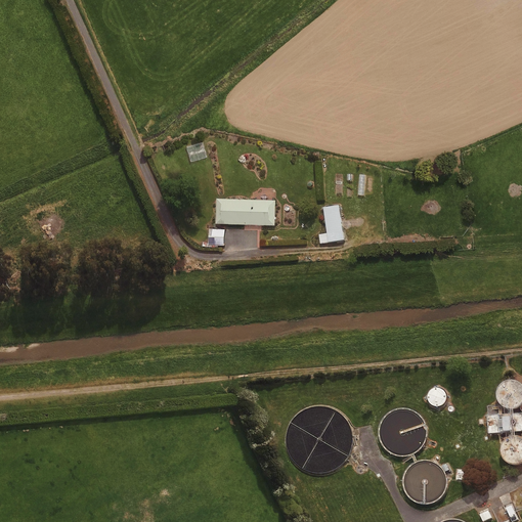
[(274,200),(216,198),(215,223),(273,224),(274,200)]
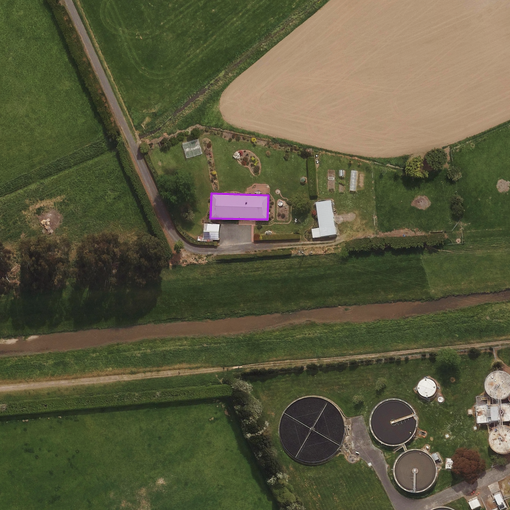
[(335,234),(330,200),(315,202),(319,227),(311,228),(312,236),(335,234)]
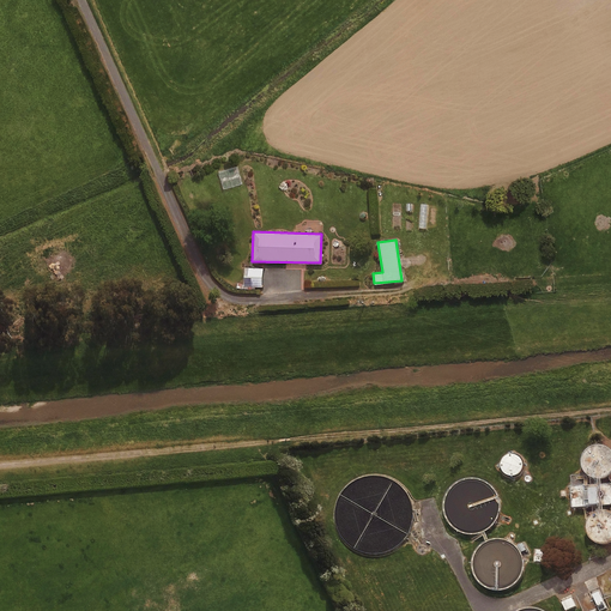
[(261,267),(243,267),(243,285),(261,286),(261,267)]
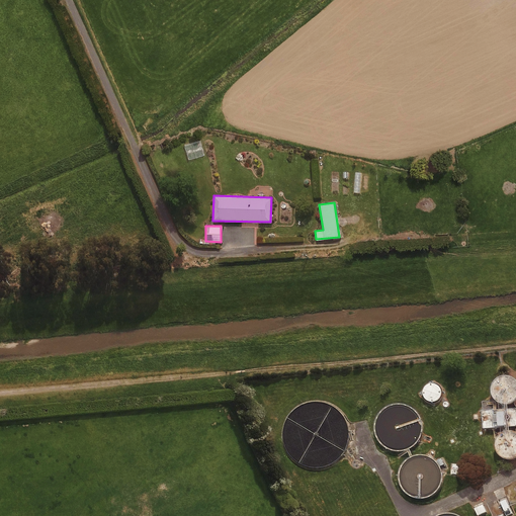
[(494,398),(496,402),(500,405),(505,407),(509,407),(514,406),(515,403),(515,380),(514,379),(509,378),(505,378),(500,380),(496,383),(494,388),(493,393),(494,398)]
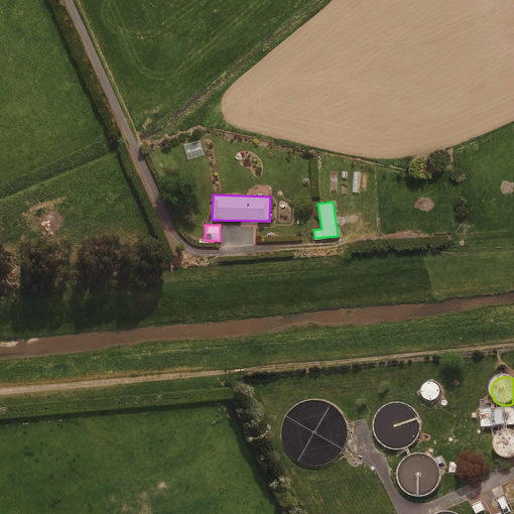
[(422,397),(425,399),(428,401),(431,401),(434,400),(437,398),(439,395),(440,392),(440,389),(438,385),(436,383),(433,381),(429,381),(426,382),(424,383),(422,386),(420,388),(420,392),(421,395),(422,397)]
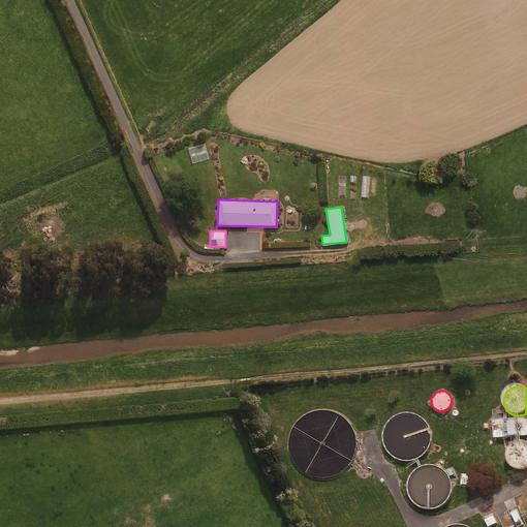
[(405,485),(405,489),(407,496),(412,503),(415,505),(423,508),(430,509),(438,507),(444,502),(448,496),(451,489),(451,485),(448,477),(443,470),(440,468),(433,465),(430,464),(422,465),(419,458),(426,452),(430,444),(431,436),(430,428),(428,424),(423,417),(415,413),(407,411),(398,413),(391,417),(385,424),(383,428),(382,436),(382,440),(385,448),(391,455),(398,459),(402,460),(406,461),(413,460),(416,467),(411,471),(407,477),(405,485)]
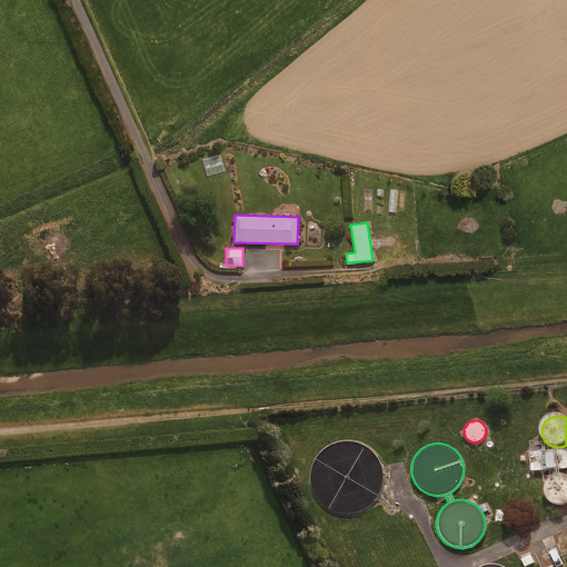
[(566,449),(530,453),(531,473),(566,469),(566,449)]
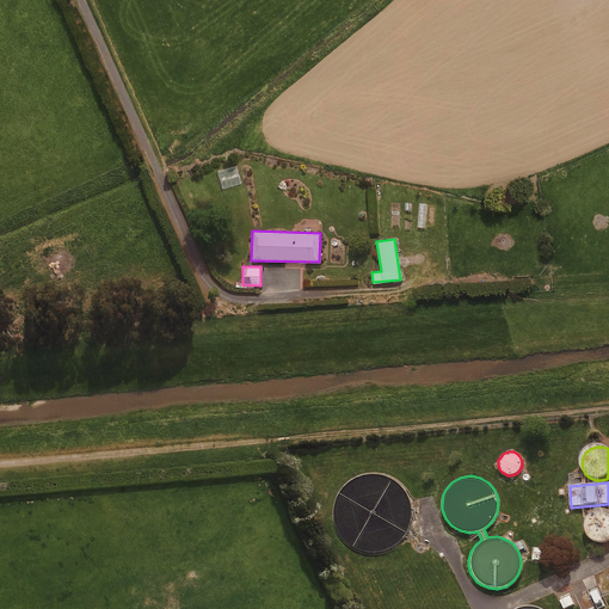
[(596,545),(602,546),(607,546),(608,545),(608,512),(607,511),(601,511),(595,514),(590,517),(588,522),(585,527),(586,533),(588,537),(591,542),(596,545)]
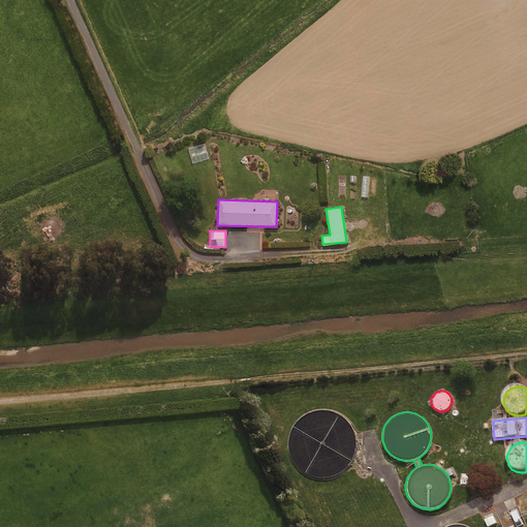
[(522,523),(515,506),(508,508),(516,526),(522,523)]
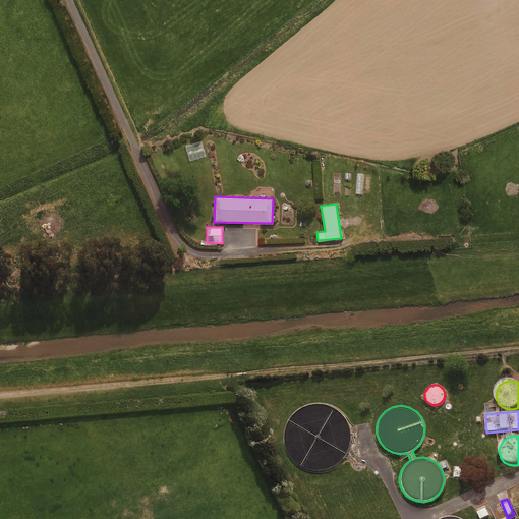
[(487,514),(483,505),(475,508),(479,517),(487,514)]
